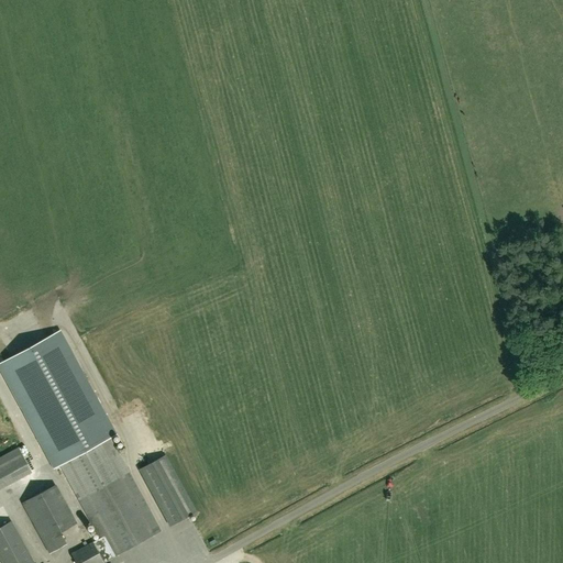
[(0,363),(0,372),(52,467),(59,464),(99,539),(72,554),(76,562),(102,562),(103,562),(102,562),(103,562),(161,532),(109,437),(116,433),(61,331),(0,363)]
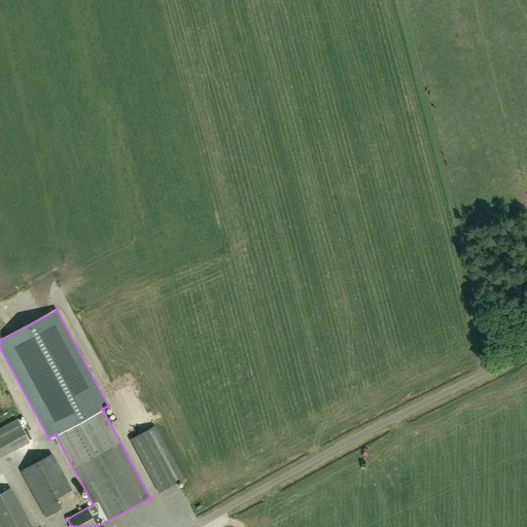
[(0,428),(0,456),(30,442),(18,419),(0,428)]
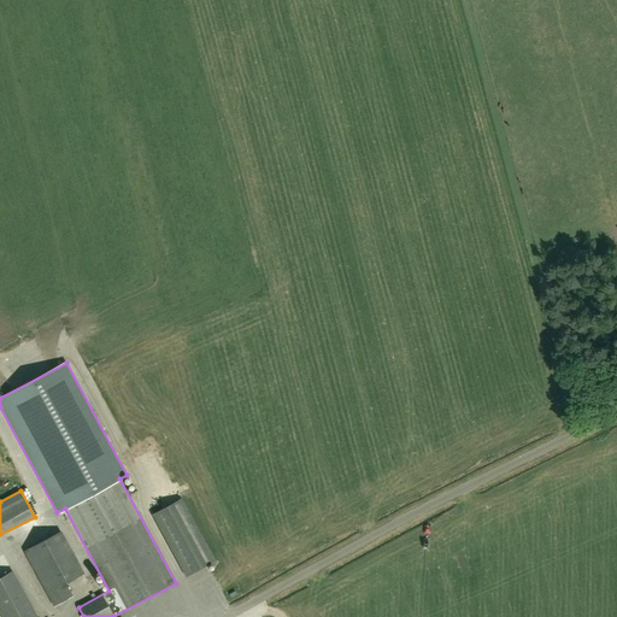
[(187,577),(215,562),(181,499),(153,515),(187,577)]
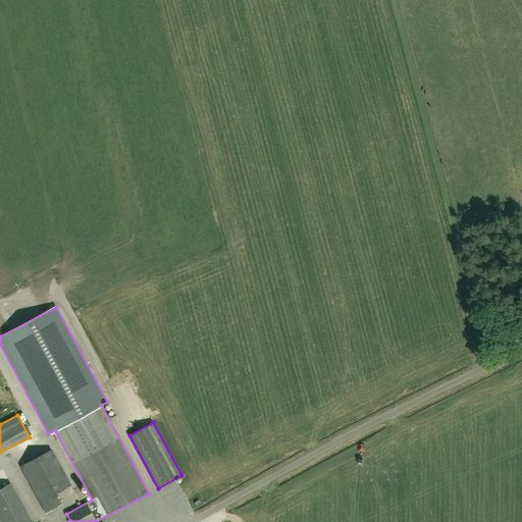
[(52,450),(20,467),(46,513),(61,505),(55,493),(71,485),(52,450)]
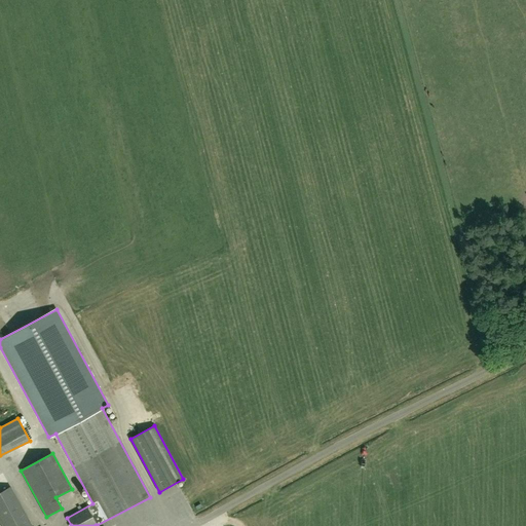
[(0,522),(2,525),(31,525),(10,487),(0,492),(0,522)]
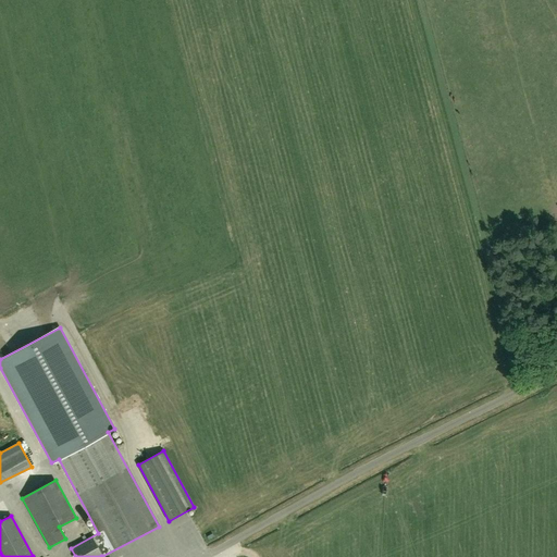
All buildings are outlined.
